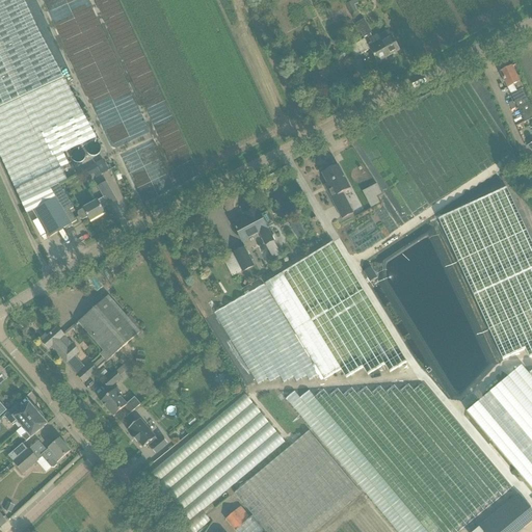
[(69,164),(62,153),(96,137),(24,0),(0,0),(0,157),(26,214),(33,211),(50,238),(68,227),(69,229),(72,227),(71,224),(77,221),(70,210),(73,208),(58,184),(67,181),(60,168),(69,164)]
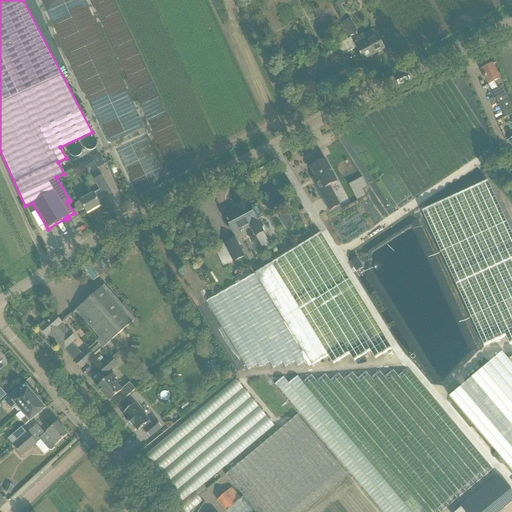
[(326,12),(331,27),(341,23),(339,17),(347,14),(344,6),(326,12)]
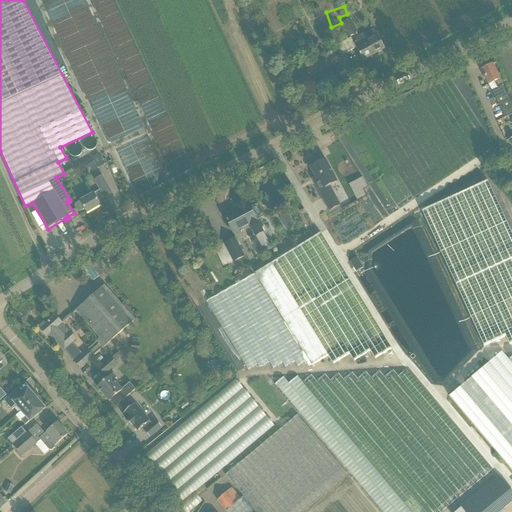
[(350,19),(341,24),(348,37),(355,33),(351,26),(353,25),(350,19)]
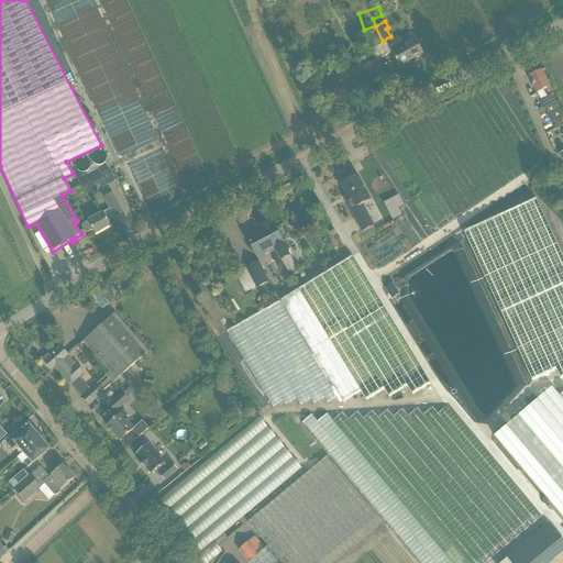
[(386,42),(370,51),(375,62),(392,53),(399,66),(410,61),(422,54),(417,44),(412,35),(411,33),(405,35),(401,39),(400,36),(390,42),(393,46),(389,48),(386,42)]
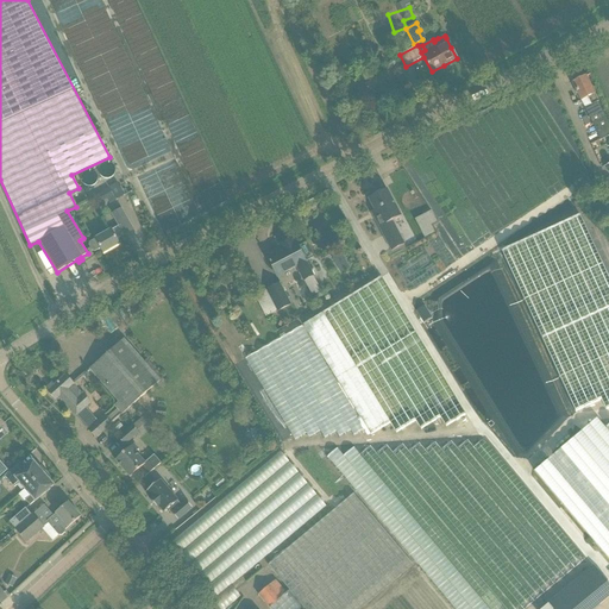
[(364,82),(368,88),(378,83),(374,75),(369,77),(366,74),(358,77),(362,83),(364,82)]
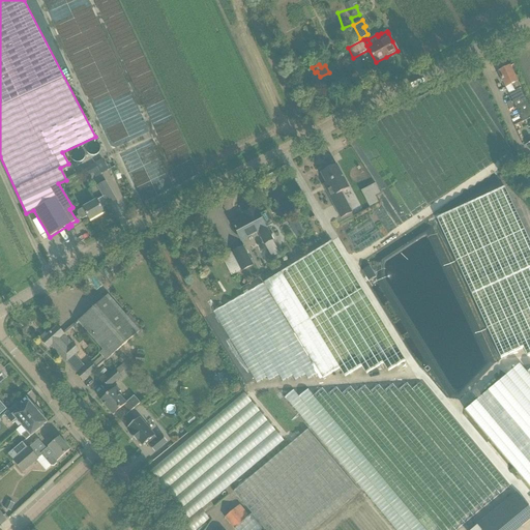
[(509,66),(498,72),(520,116),(523,122),(529,118),(529,109),(517,82),(514,76),(509,66)]
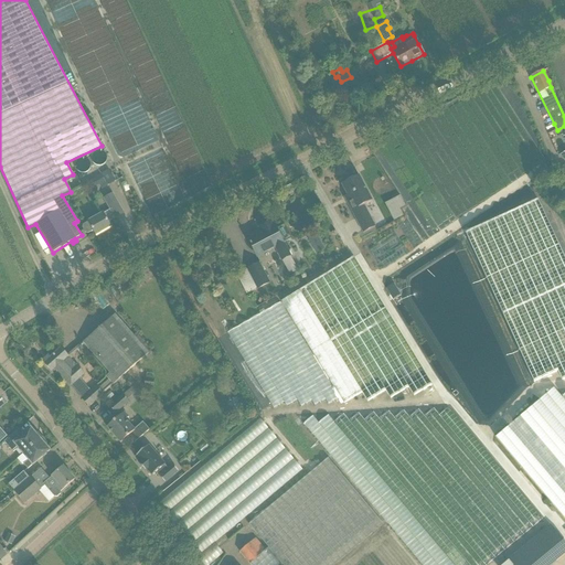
[(100,174),(95,178),(100,189),(107,185),(116,181),(109,169),(100,174)]
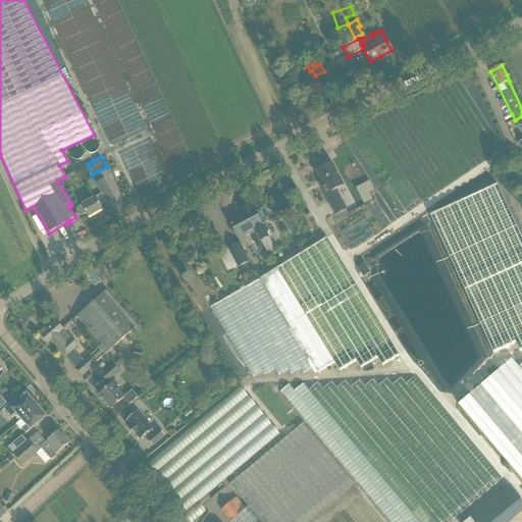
[(331,163),(316,171),(321,181),(318,183),(335,216),(347,210),(335,190),(344,186),(331,163)]
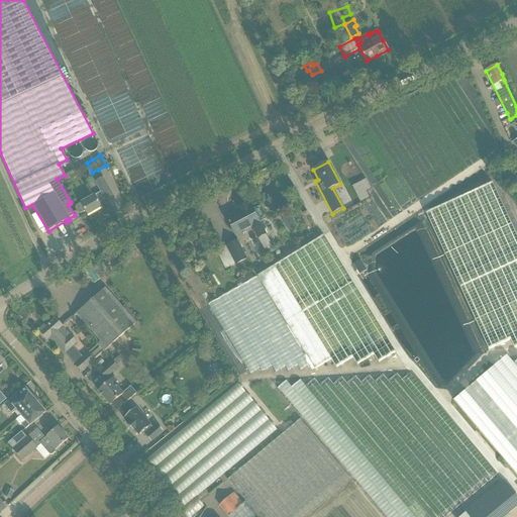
[(85,211),(88,216),(102,208),(99,203),(106,200),(113,196),(103,178),(95,182),(101,193),(95,196),(95,195),(89,198),(80,203),(76,206),(75,209),(78,213),(80,214),(85,211)]
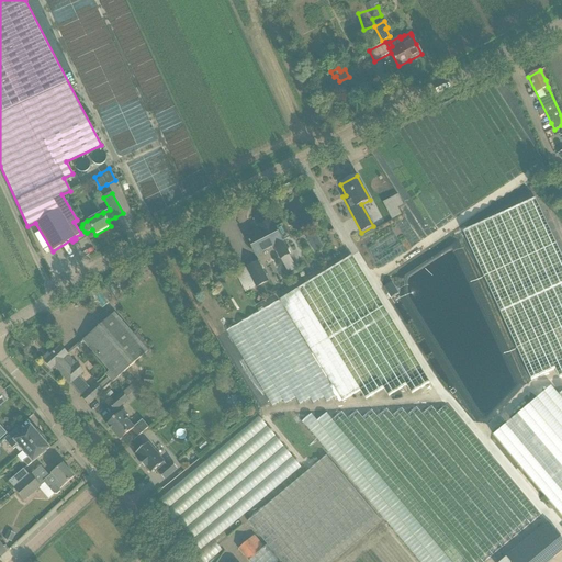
[(398,195),(393,199),(398,209),(404,205),(398,195)]
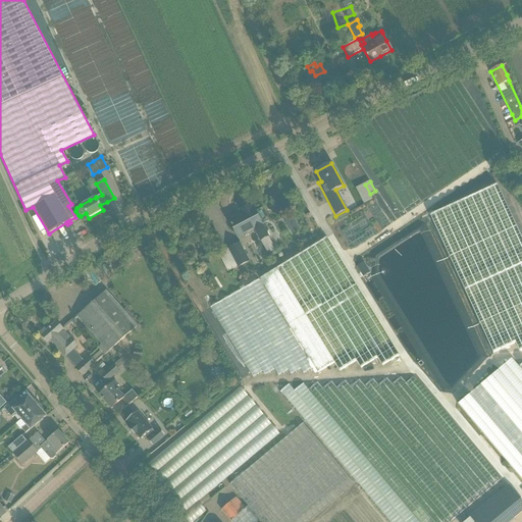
[(242,215),(229,222),(233,231),(238,238),(254,229),(260,242),(261,241),(268,237),(259,218),(254,209),(253,209),(251,205),(240,211),(242,215)]
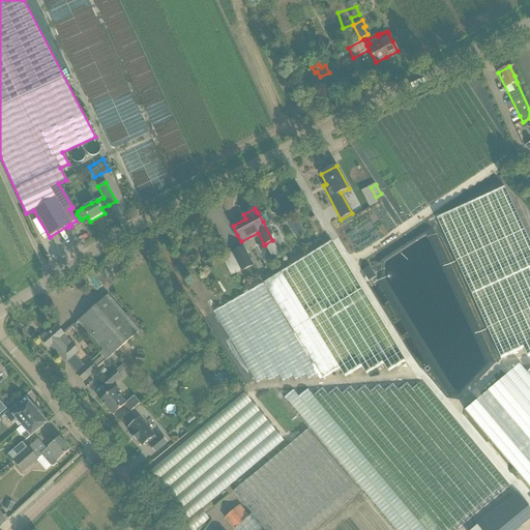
[(304,234),(297,221),(289,226),(296,239),(304,234)]
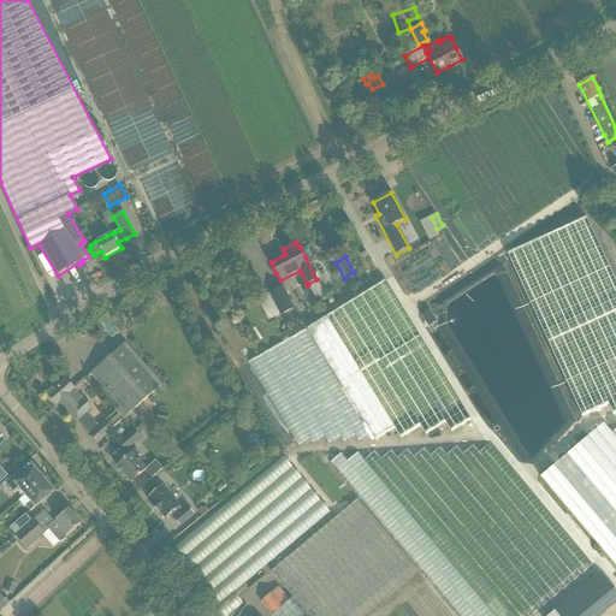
[(283,288),(261,298),(272,320),(294,308),(283,288)]
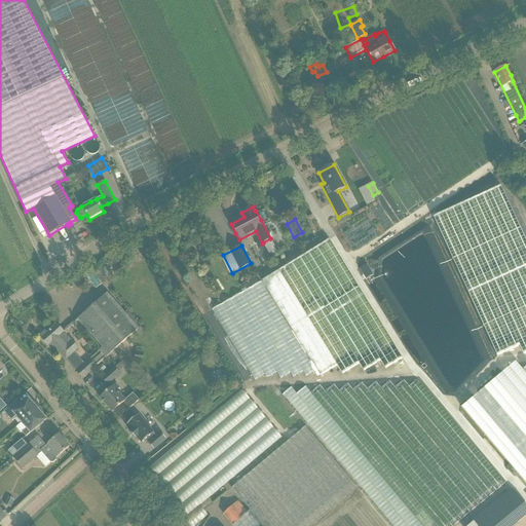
[(79,317),(77,320),(109,355),(111,353),(139,329),(106,293),(79,317)]
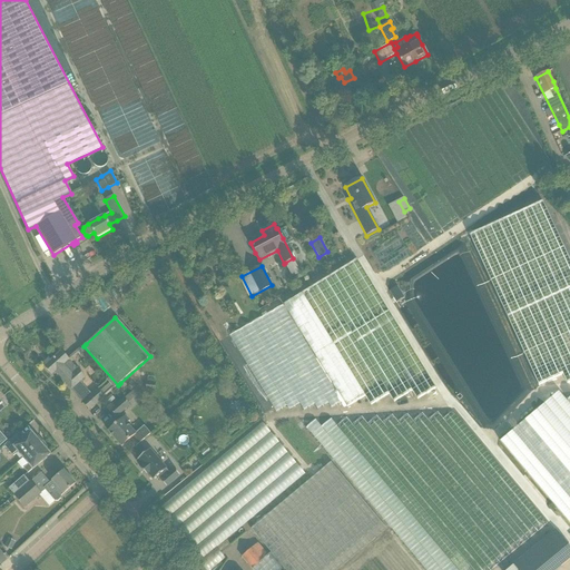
[(89,410),(98,403),(105,397),(104,397),(118,385),(110,376),(107,380),(109,383),(100,392),(97,390),(91,394),(80,382),(86,379),(61,351),(51,361),(48,359),(43,363),(46,365),(45,366),(51,375),(56,372),(71,390),(72,389),(84,402),(82,402),(89,410)]
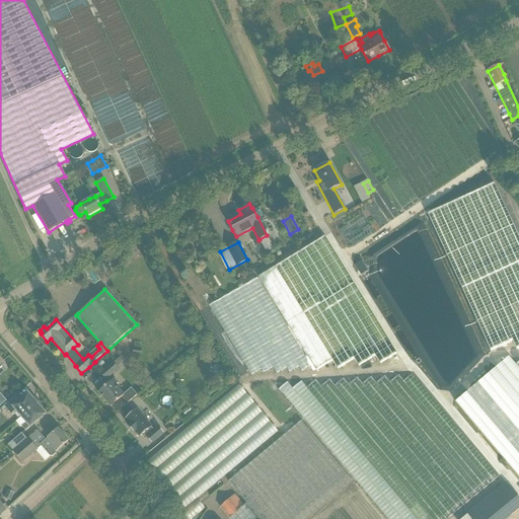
[(79,320),(69,325),(72,331),(82,326),(79,320)]
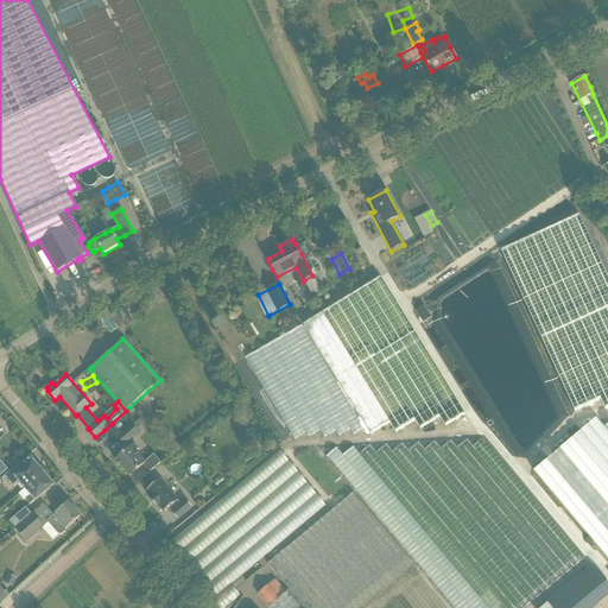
[(157,407),(156,416),(164,417),(165,409),(157,407)]
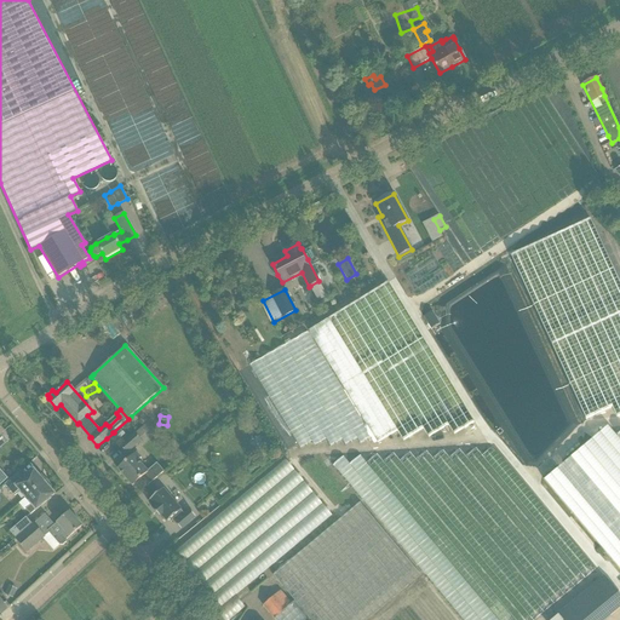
[(135,434),(120,447),(126,454),(141,441),(135,434)]
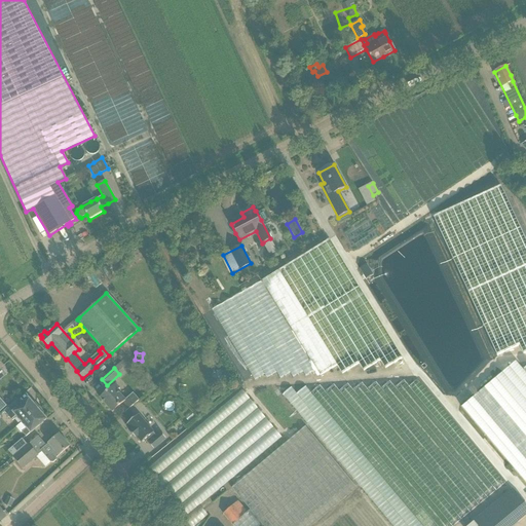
[(465,408),(525,482),(525,409),(501,379),(465,408)]
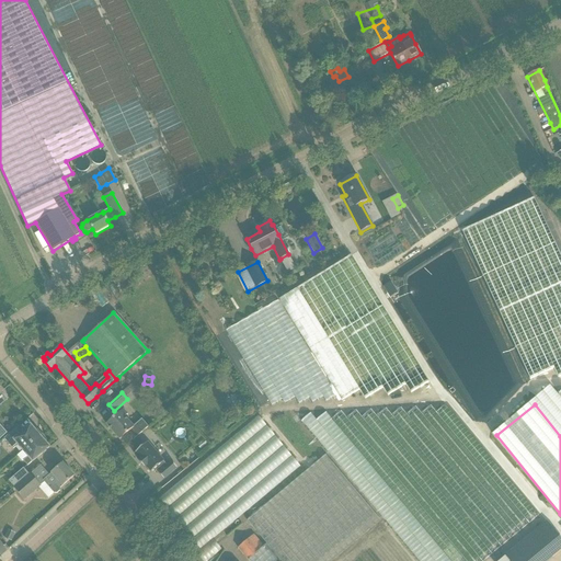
[(311,419),(419,560),(491,560),(542,522),(453,405),(439,414),(434,408),(425,415),(420,409),(410,416),(404,410),(396,416),(390,410),(379,418),(375,411),(365,419),(359,412),(350,420),(345,413),(335,421),(330,413),(320,422),(316,415),(311,419)]
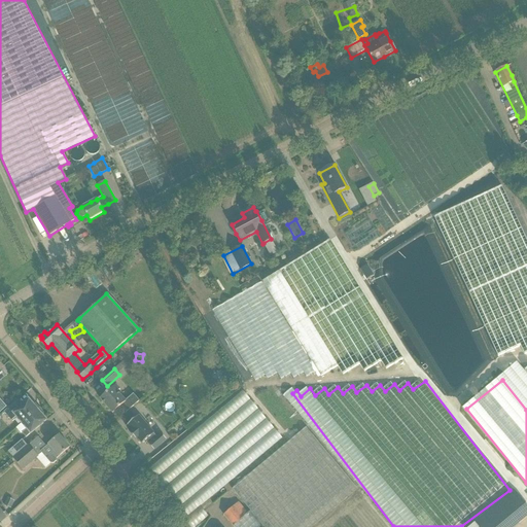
[(100,398),(112,413),(119,408),(125,414),(137,403),(131,397),(126,401),(117,391),(119,389),(115,385),(100,398)]
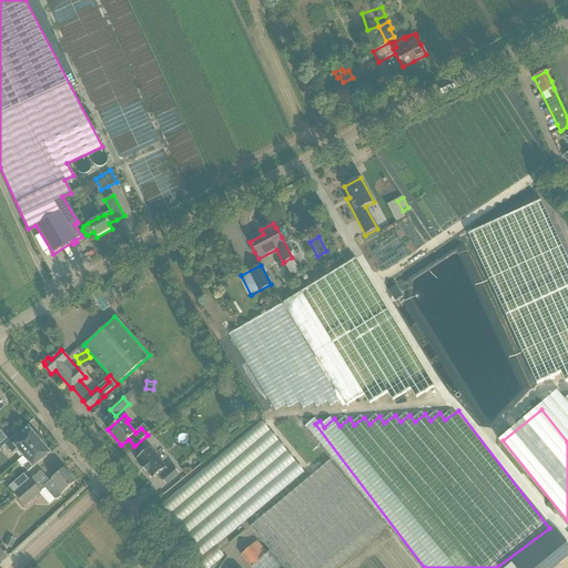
[(216,567),(229,558),(221,548),(310,475),(266,423),(160,510),(208,567),(216,567)]
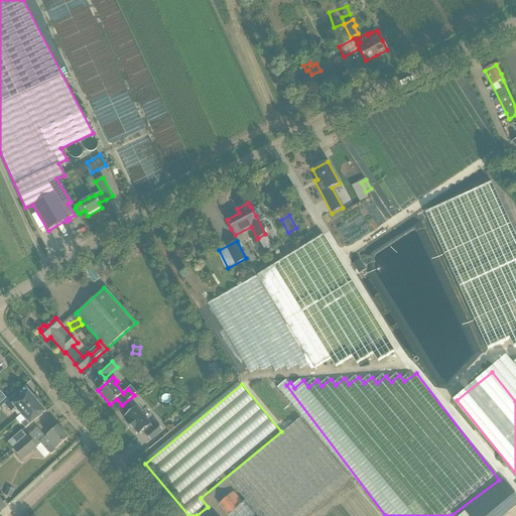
[(21,415),(38,400),(34,396),(32,396),(28,392),(22,396),(18,391),(4,403),(12,413),(17,409),(21,415)]
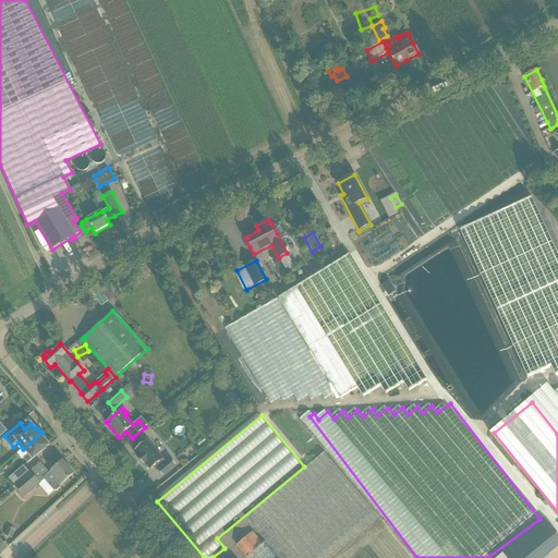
[(46,438),(41,433),(23,449),(28,455),(23,459),(27,463),(32,459),(33,459),(49,445),(45,440),(46,438)]
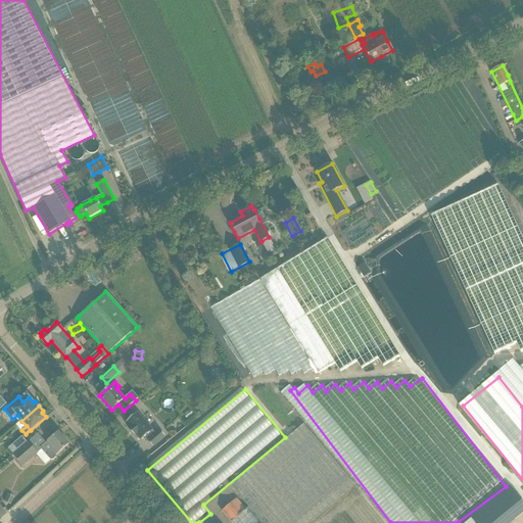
[(164,436),(159,430),(155,433),(152,430),(153,430),(138,413),(126,423),(130,429),(129,430),(135,436),(136,435),(141,441),(145,437),(148,440),(147,441),(152,447),(164,436)]
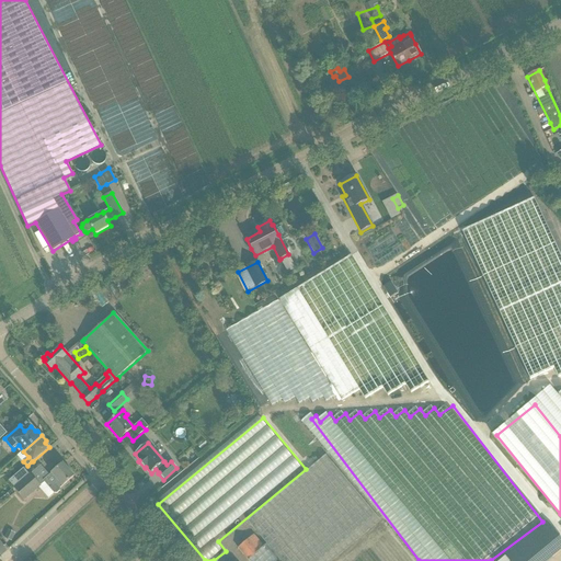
[(281,560),(331,560),(379,521),(325,455),(247,521),(267,545),(249,560),(278,560),(279,560),(281,560)]
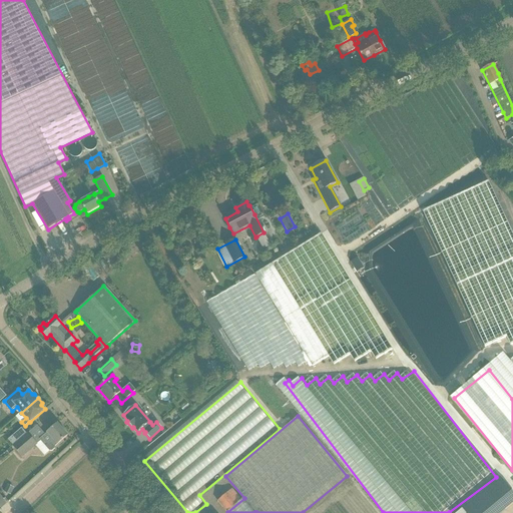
[(55,447),(60,442),(67,436),(57,424),(39,440),(49,451),(52,452),(55,449),(55,447)]
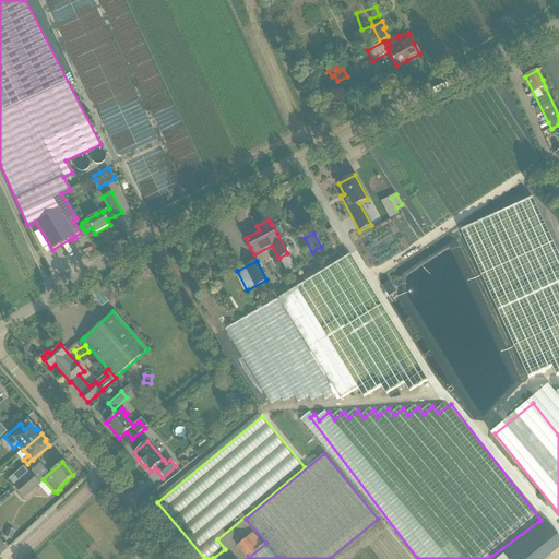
[(14,486),(30,473),(23,466),(9,479),(14,486)]
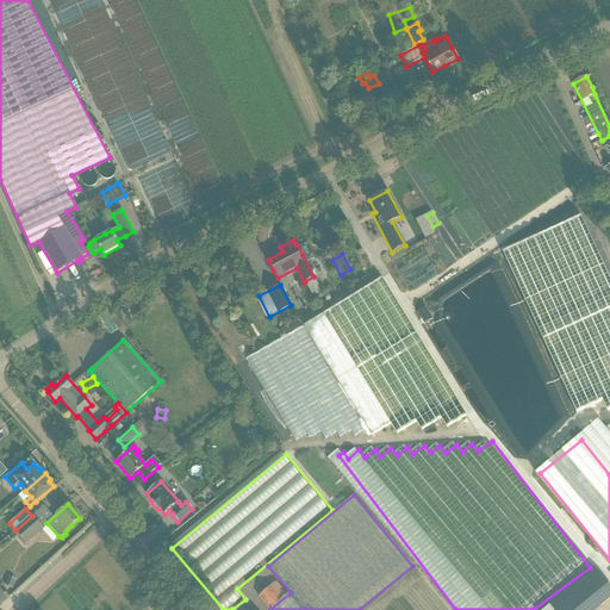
[(32,516),(16,530),(26,543),(44,528),(32,516)]
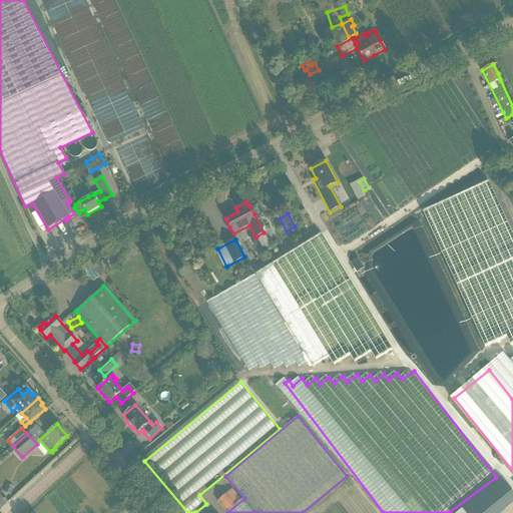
[(500,512),(502,512),(512,503),(512,494),(498,477),(497,477),(461,508),(462,509),(457,512),(500,512)]
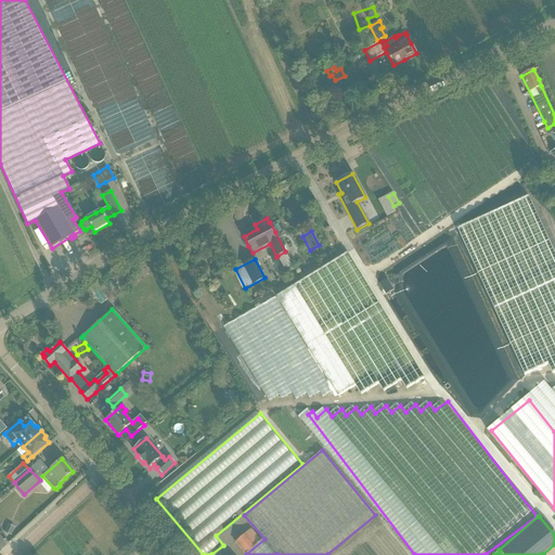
[(9,526),(5,532),(11,536),(14,528),(9,526)]
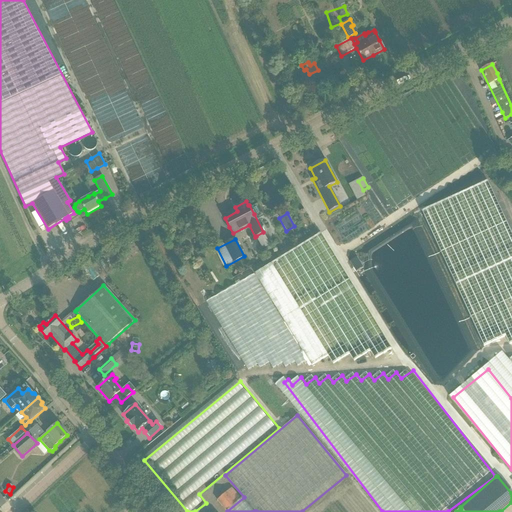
[(226,511),(242,497),(232,486),(216,500),(226,511)]
